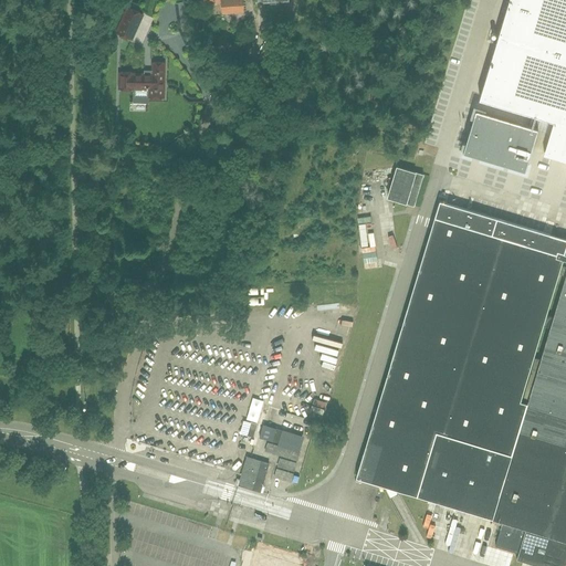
[(243,12),(242,0),(221,1),(222,13),(243,12)]
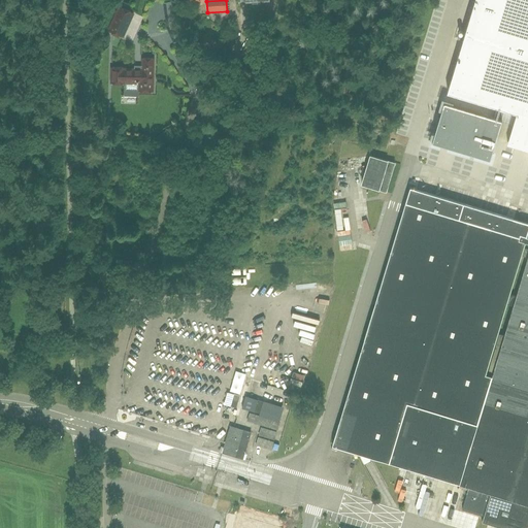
[(527,0),(474,0),(447,94),(516,114),(506,144),(527,151),(527,0)]
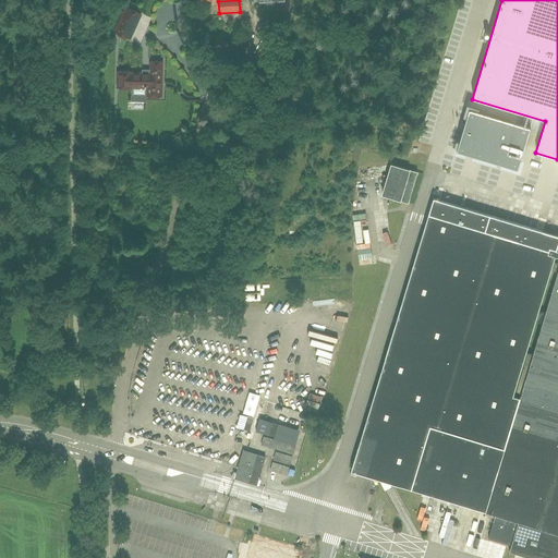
[(128,39),(141,13),(137,12),(137,11),(130,8),(129,10),(124,8),(113,31),(117,32),(116,33),(128,39)]
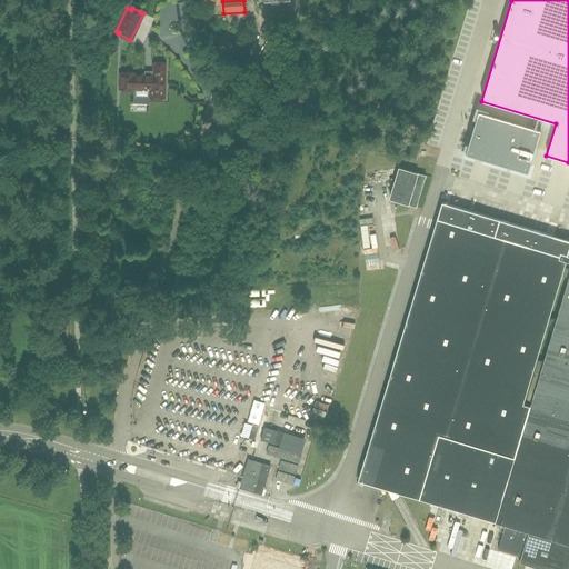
[(132,75),(132,73),(118,73),(118,90),(132,91),(132,90),(148,90),(148,99),(163,99),(165,63),(153,62),(153,75),(132,75)]
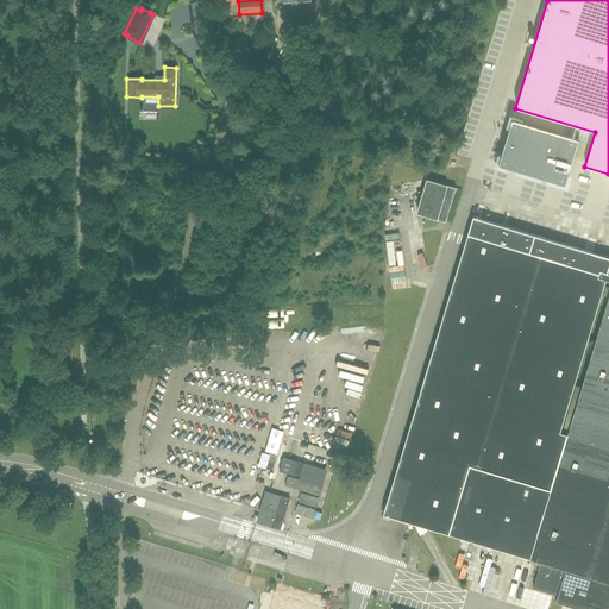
[(512,118),(498,163),(565,183),(579,138),(512,118)]
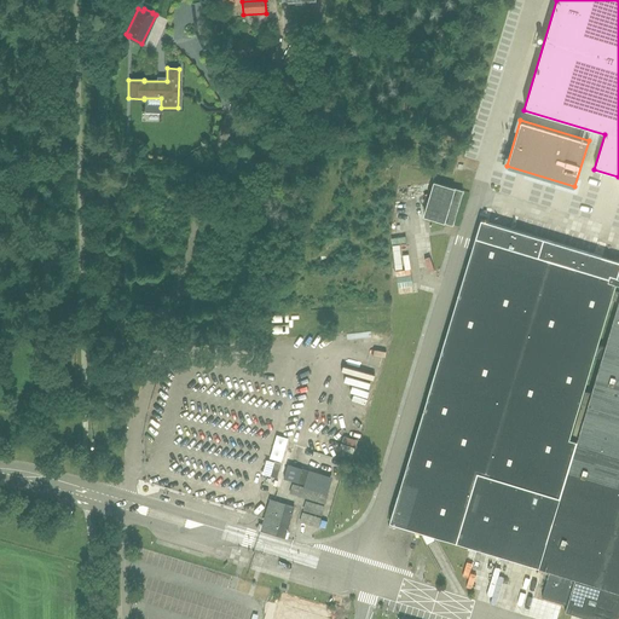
[(434,181),(423,215),(453,225),(464,190),(434,181)]
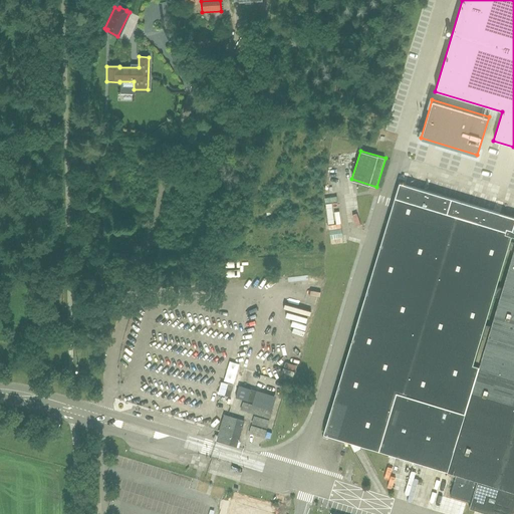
[(396,193),(323,436),(457,475),(450,498),(471,504),(470,509),(484,513),(513,513),(513,511),(513,216),(400,182),(396,193)]
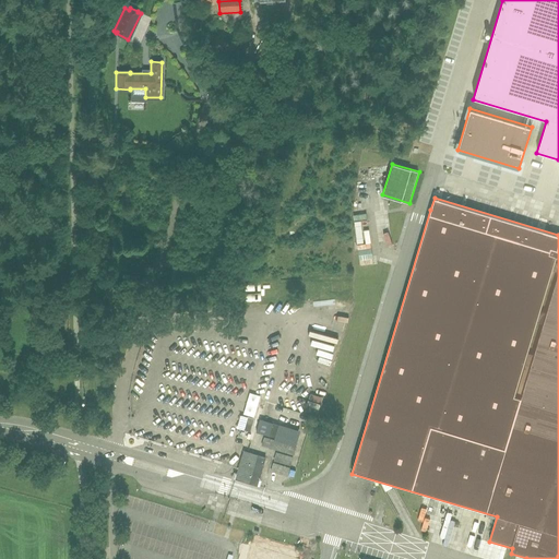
[(329,400),(331,387),(320,384),(317,396),(329,400)]
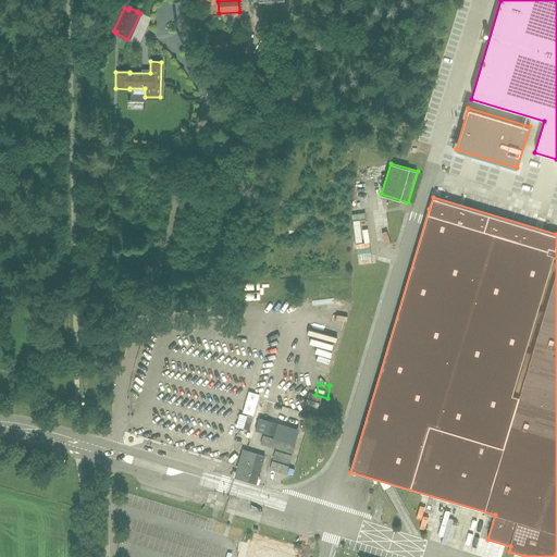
[(242,428),(248,430),(252,418),(246,416),(242,428)]
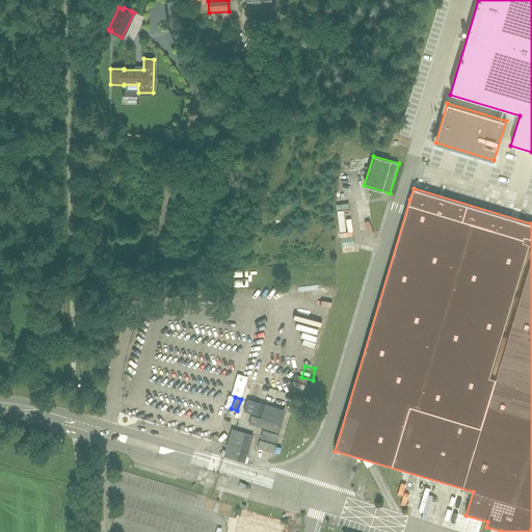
[(265,404),(259,402),(256,415),(262,416),(265,404)]
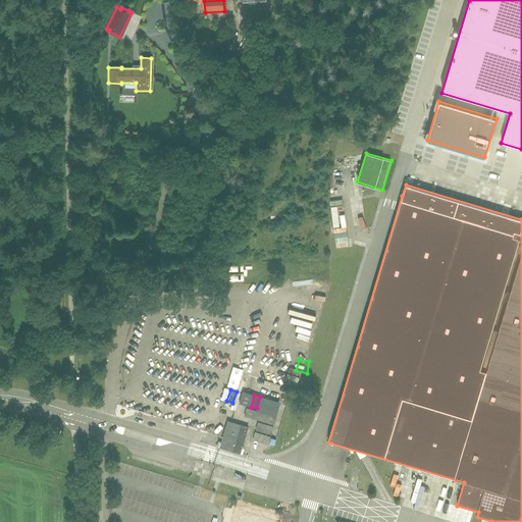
[(249,426),(227,420),(219,448),(241,454),(249,426)]
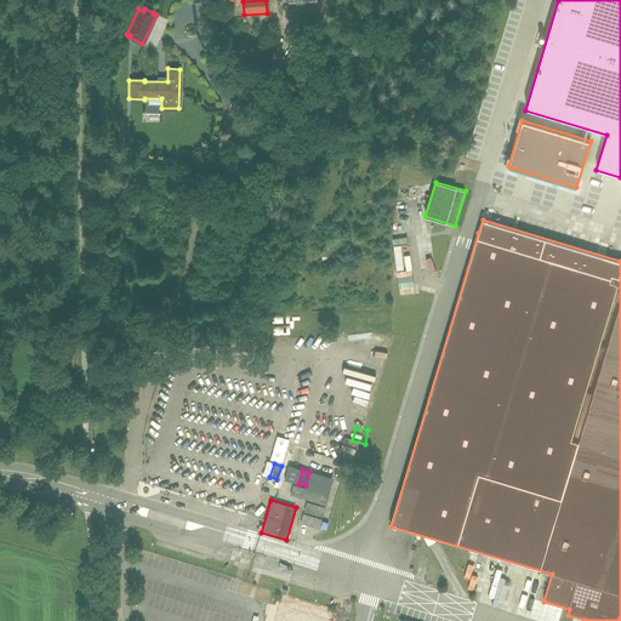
[(315,500),(313,510),(332,512),(334,502),(315,500)]
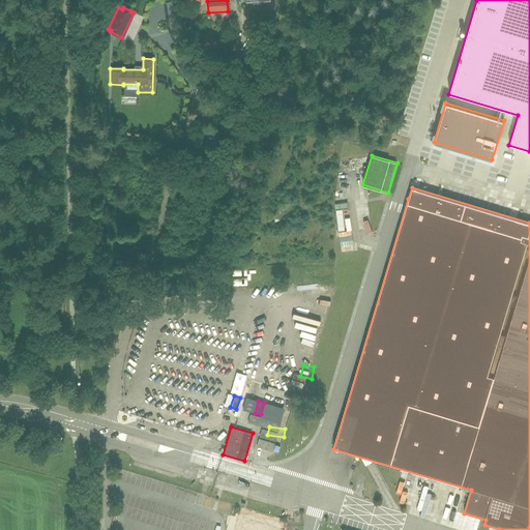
[(280,453),(284,440),(266,435),(262,448),(280,453)]
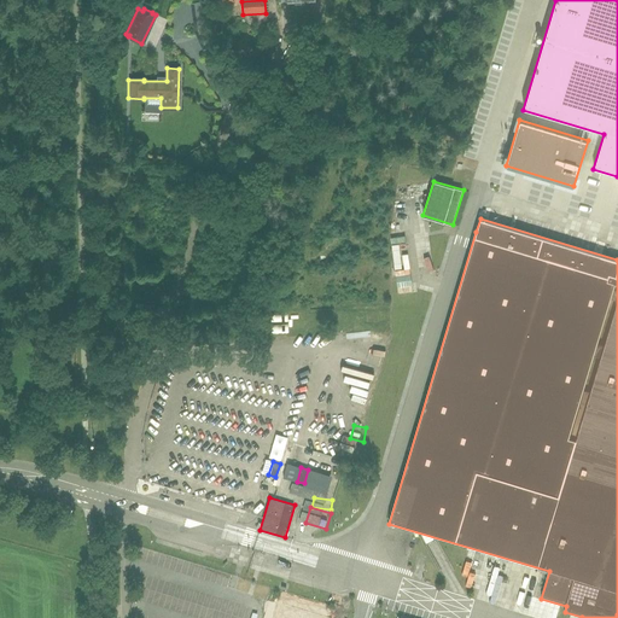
[(287,594),(280,617),(334,617),(338,608),(287,594)]
